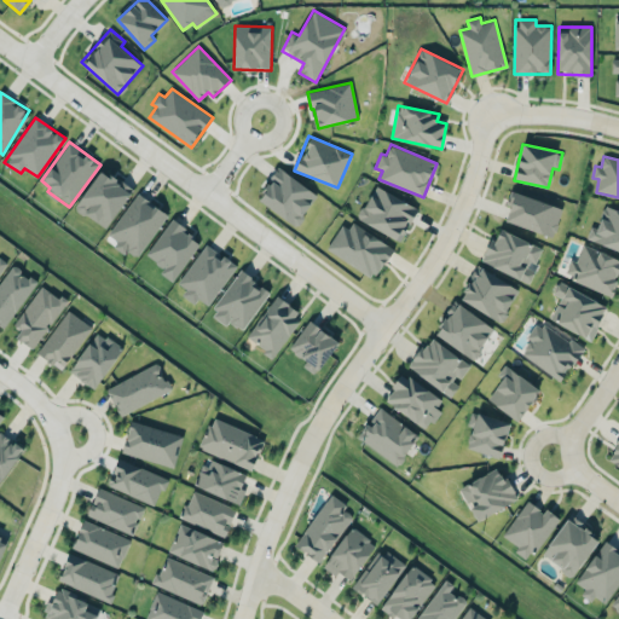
[(105,229),(133,190),(102,168),(74,207),(105,229)]
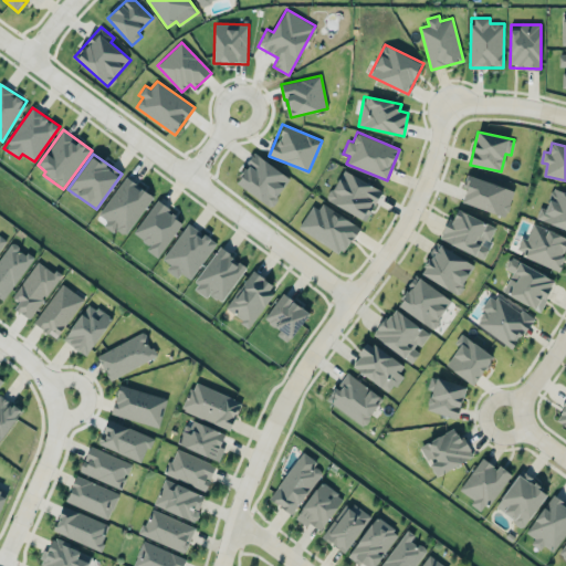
[(236,182),(272,206),(291,177),(254,154),(236,182)]
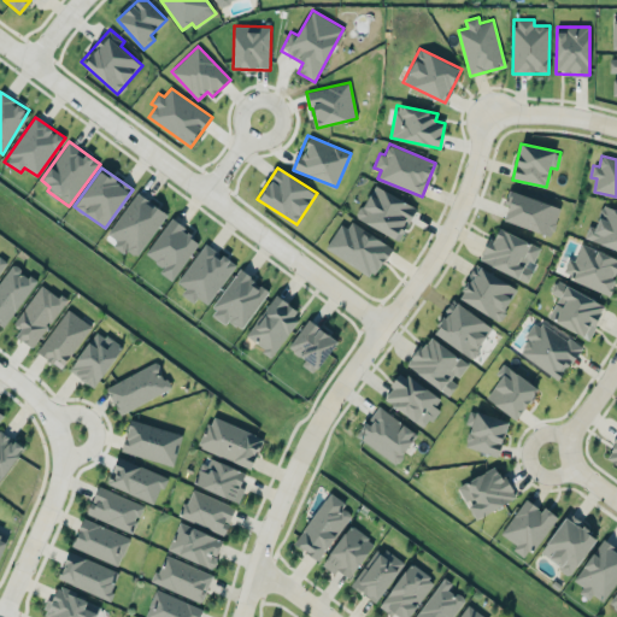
[(357,218),(399,240),(417,207),(374,184),(357,218)]
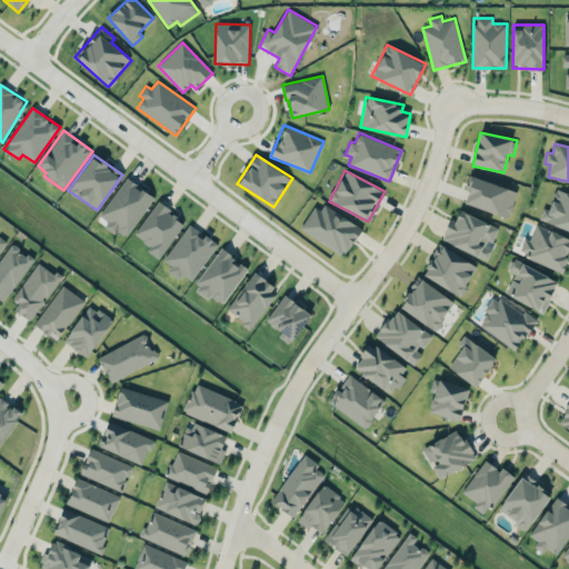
[(465,187),(470,188),(465,203),(508,218),(517,191),(469,175),(465,187)]
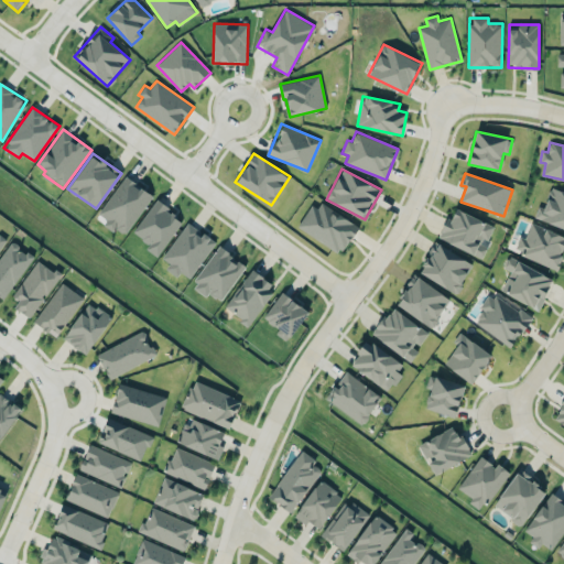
[(108,220),(105,224),(123,237),(152,194),(125,175),(99,214),(108,220)]
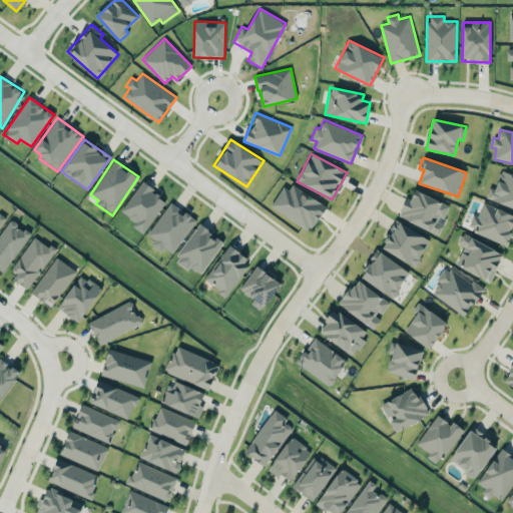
[(486,199),(512,206),(512,174),(500,170),(495,188),(489,187),(486,199)]
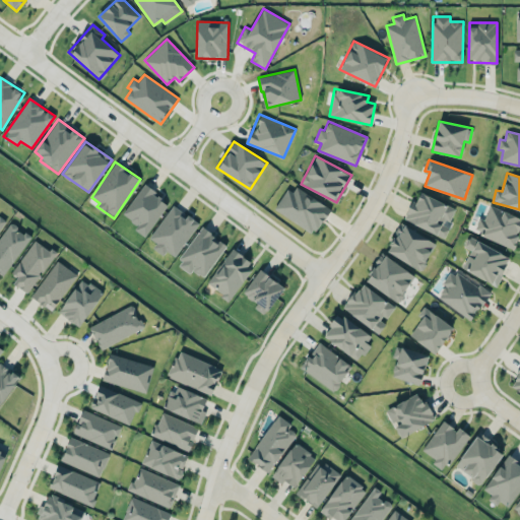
[(275,209),(314,234),(330,208),(293,184),(275,209)]
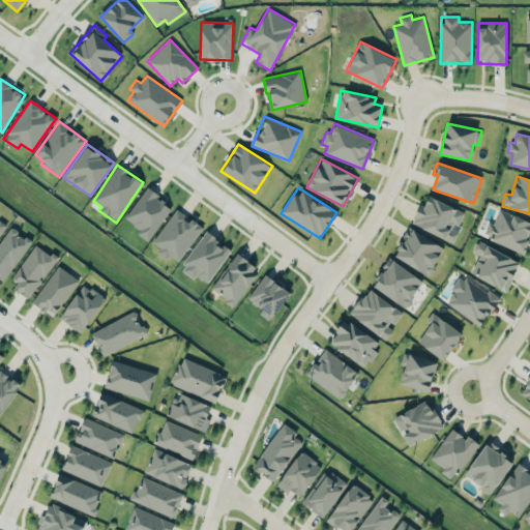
[(148,241),(173,207),(146,188),(124,218),(140,230),(137,234),(148,241)]
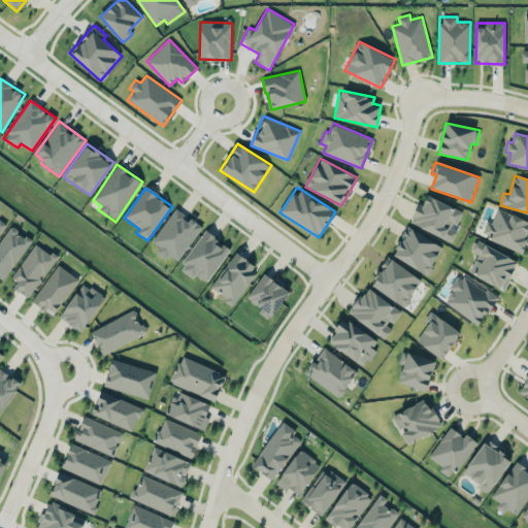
[(461,210),(427,195),(423,205),(419,203),(409,223),(451,241),(456,230),(453,229),(461,210)]
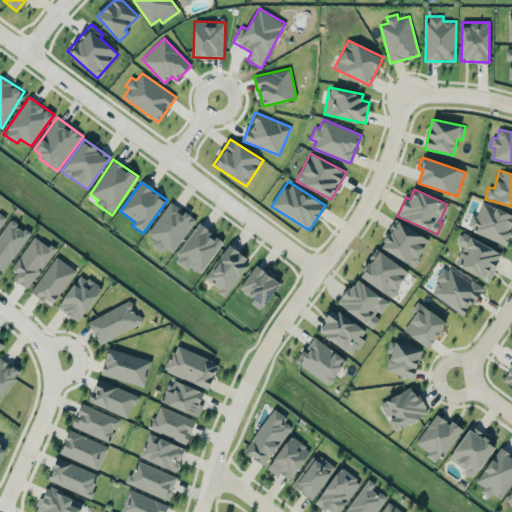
[(196,219),(170,201),(147,234),(154,239),(150,244),(160,251),(164,247),(172,253),(196,219)]
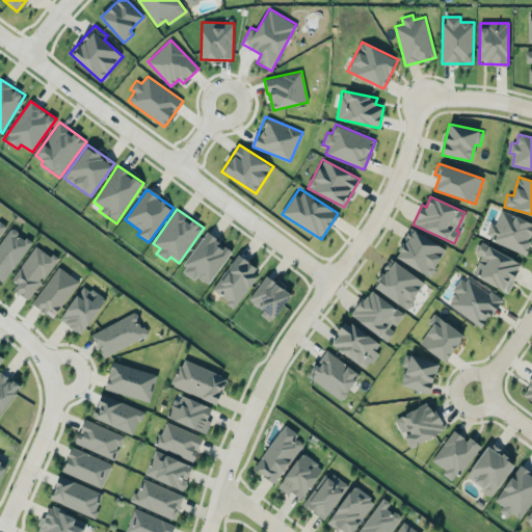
[(525,254),(531,235),(531,221),(501,210),(495,224),(490,222),(484,237),(525,254)]
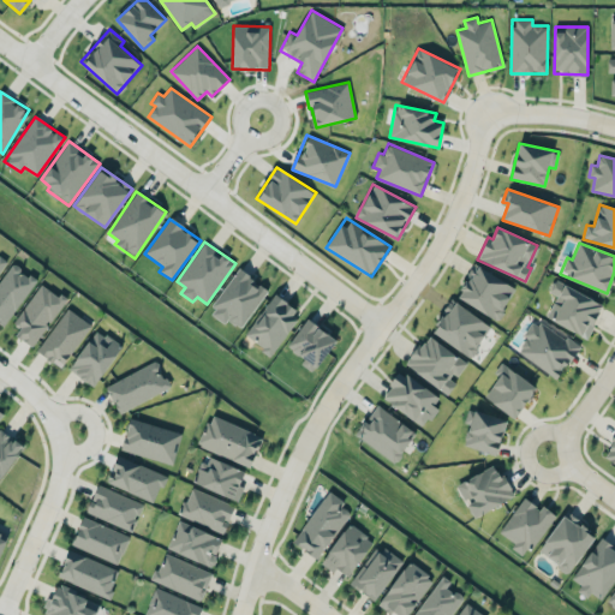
[(36,280),(12,263),(0,280),(0,322),(4,326),(36,280)]
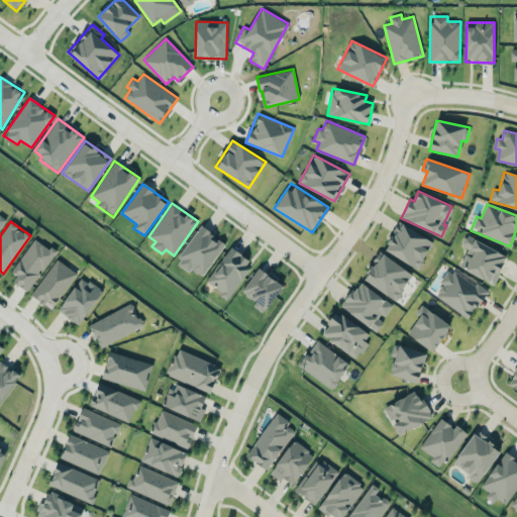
[(433,242),(400,221),(383,248),(417,269),(433,242)]
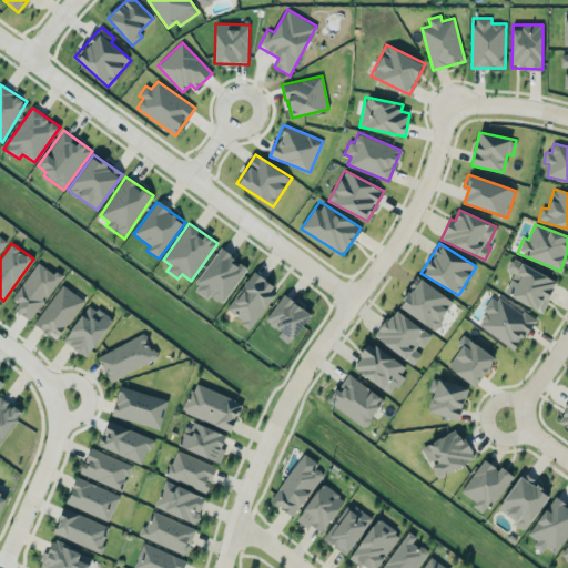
[(247,266),(221,247),(192,287),(209,300),(211,295),(222,303),(247,266)]
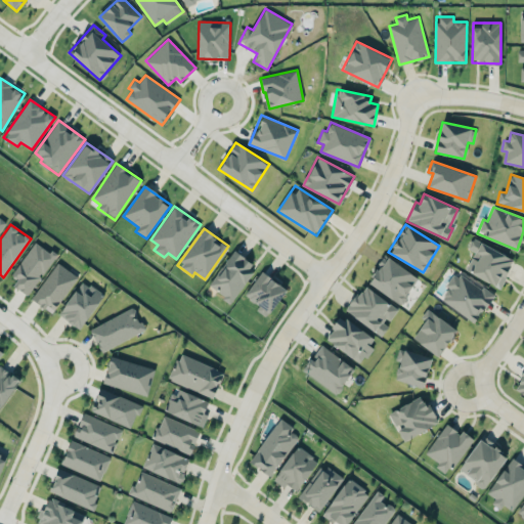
[(465,271),(500,287),(514,257),(472,239),(468,249),(474,252),(465,271)]
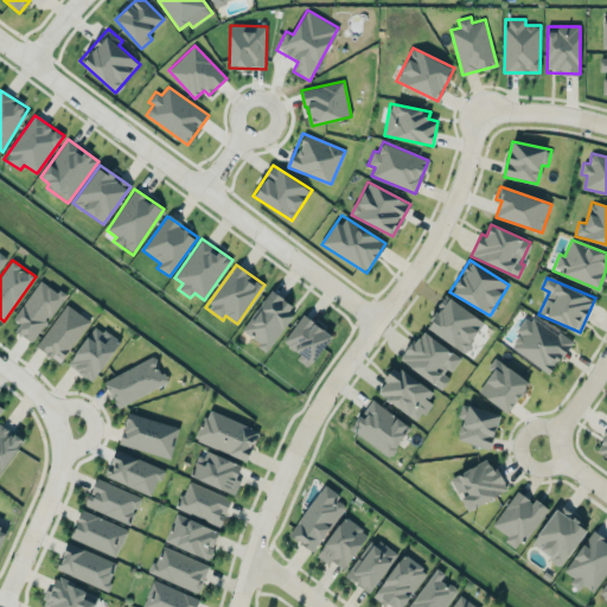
[(16,331),(33,343),(64,295),(40,279),(13,320),(20,324),(16,331)]
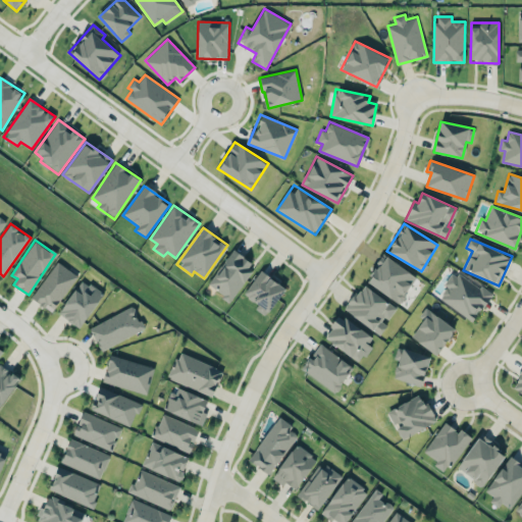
[(230,301),(255,264),(232,249),(208,285),(230,301)]
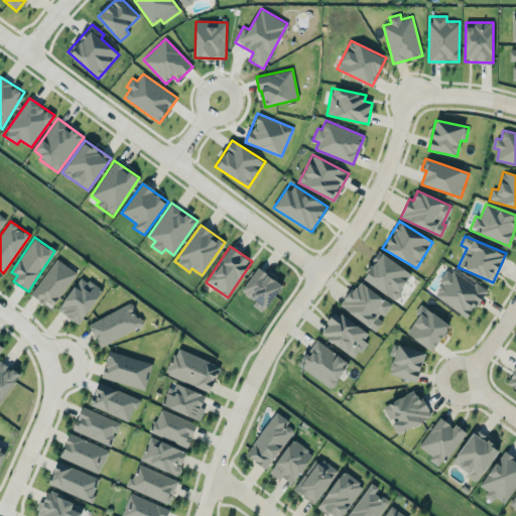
[(362,277),(394,300),(412,274),(380,251),(362,277)]
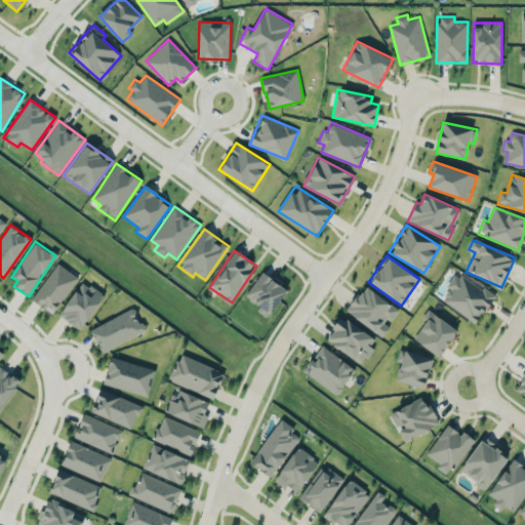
[(51,314),(78,278),(58,263),(31,298),(51,314)]
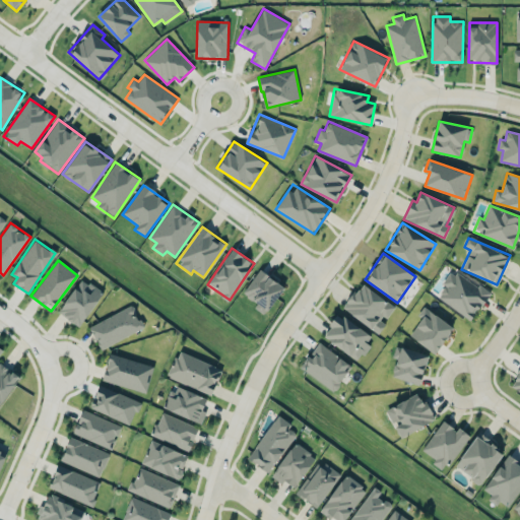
[(284,284),(258,269),(244,295),(258,303),(255,309),(267,315),(284,284)]
